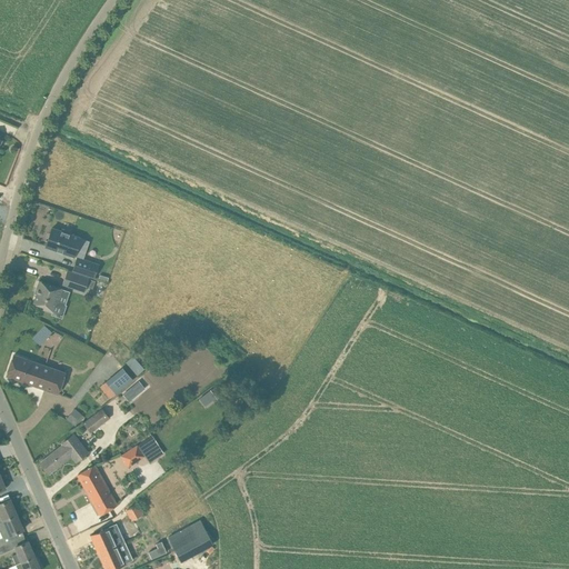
[(75,257),(81,238),(70,235),(70,231),(62,229),(61,231),(52,228),(46,247),(75,257)]
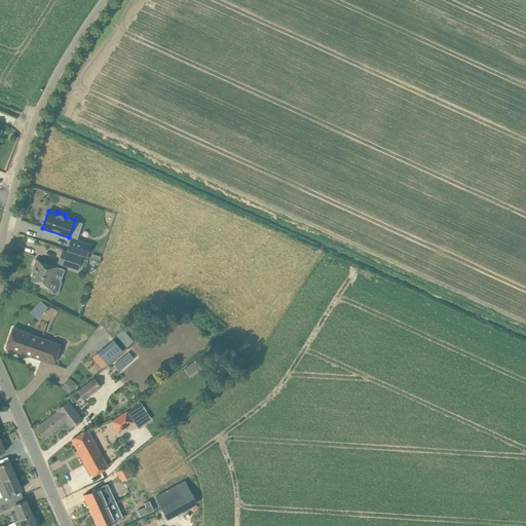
[(91,245),(71,237),(67,250),(87,257),(91,245)]
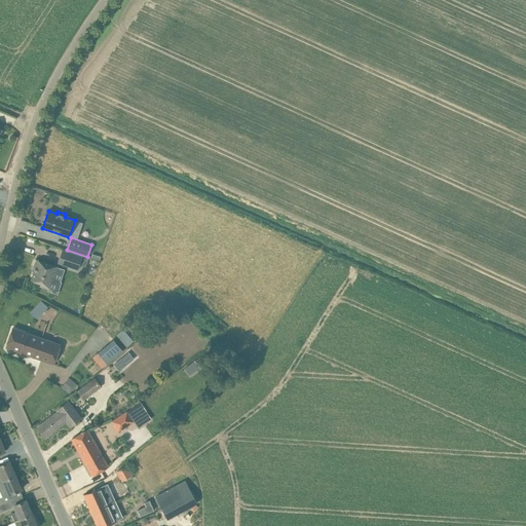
[(63,250),(58,263),(78,270),(79,265),(82,258),(82,257),(63,250)]
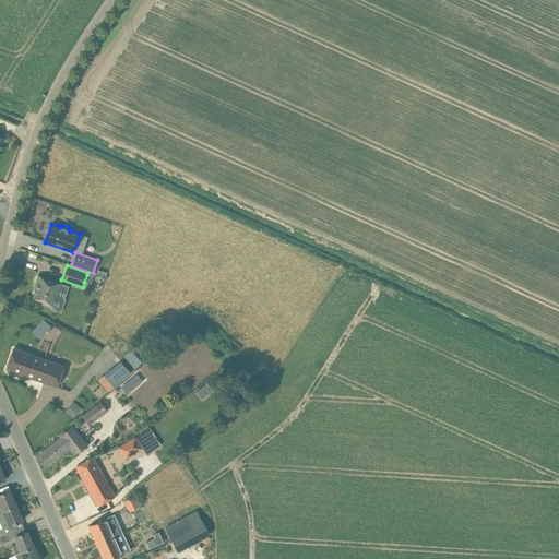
[(87,274),(84,282),(91,284),(94,276),(87,274)]
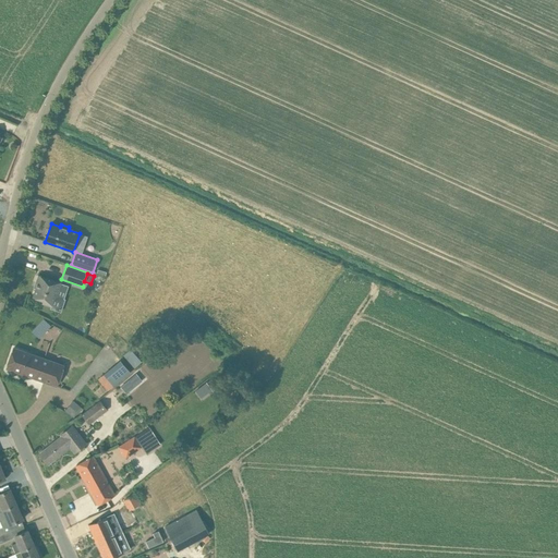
[(62,283),(48,279),(38,275),(36,282),(38,283),(33,296),(44,301),(43,303),(51,306),(56,296),(57,298),(62,283)]
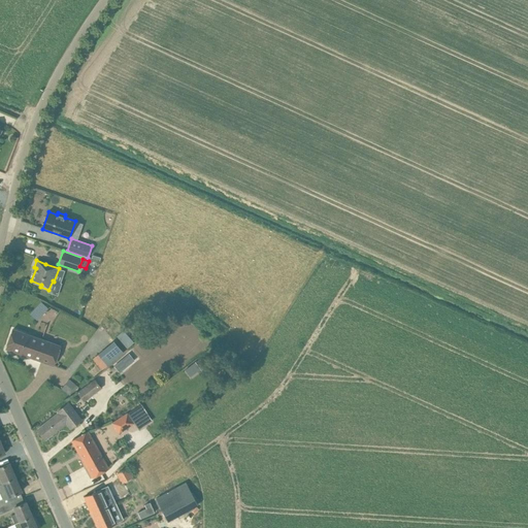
[(51,310),(46,303),(32,312),(37,320),(51,310)]
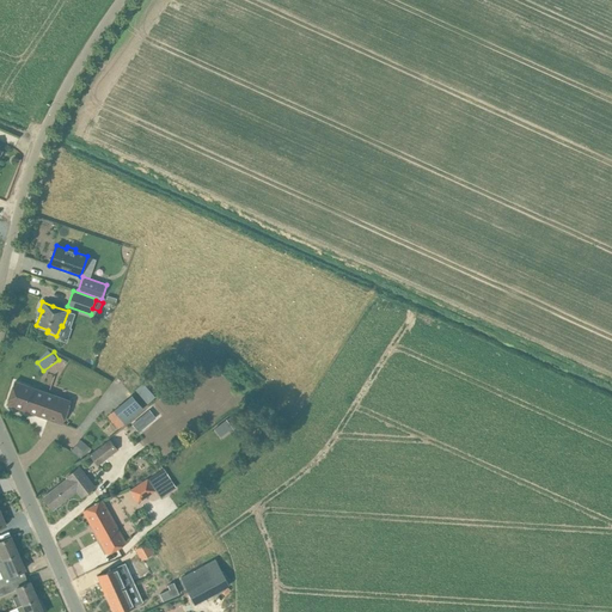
[(69,401),(26,386),(14,381),(7,404),(61,423),(69,401)]
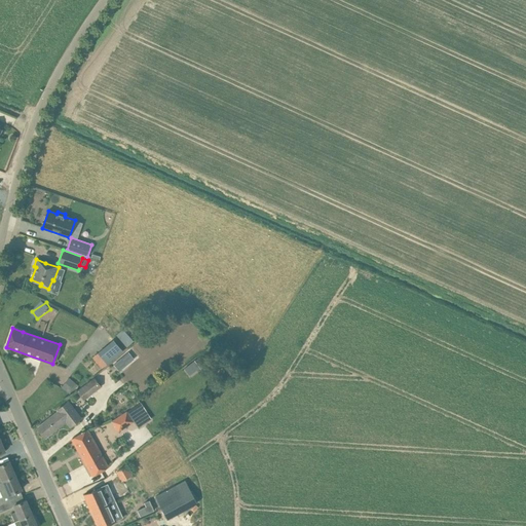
[(134,341),(123,330),(117,335),(126,347),(134,341)]
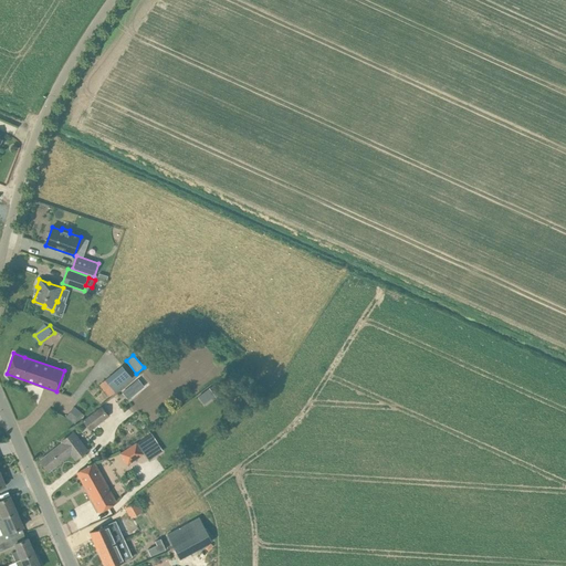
[(123,366),(105,380),(108,384),(115,391),(133,378),(124,368),(123,366)]
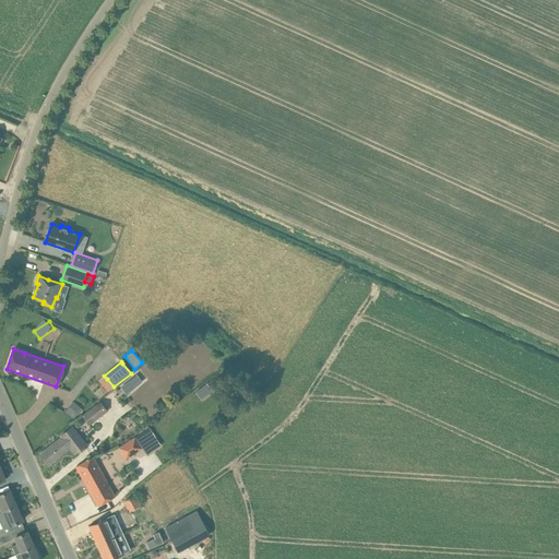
[(137,373),(129,380),(134,388),(143,381),(137,373)]
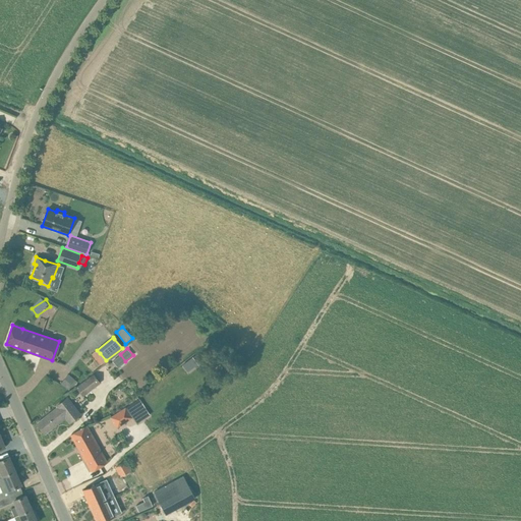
[(192,356),(182,364),(187,371),(198,363),(192,356)]
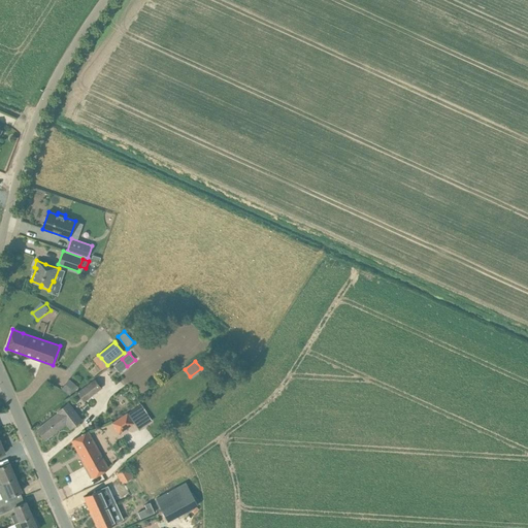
[(85,401),(102,388),(95,378),(77,392),(85,401)]
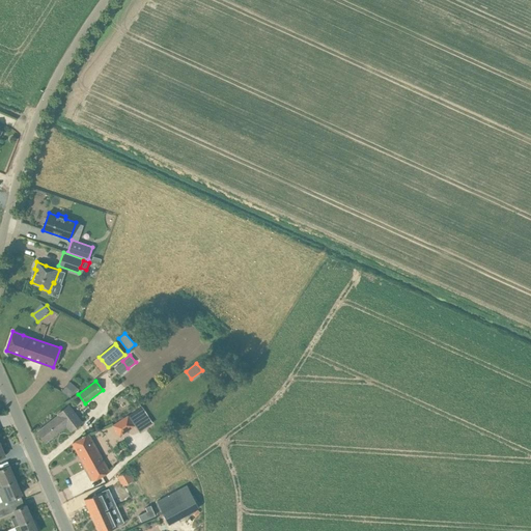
[(78,389),(71,382),(62,390),(70,397),(78,389)]
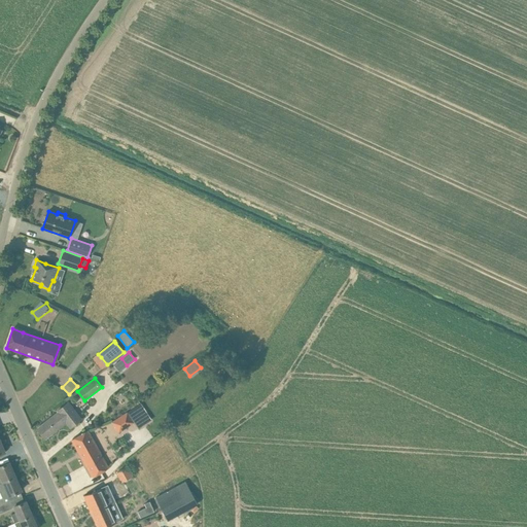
[(68,402),(58,411),(59,412),(37,428),(45,438),(66,422),(70,427),(81,419),(68,402)]
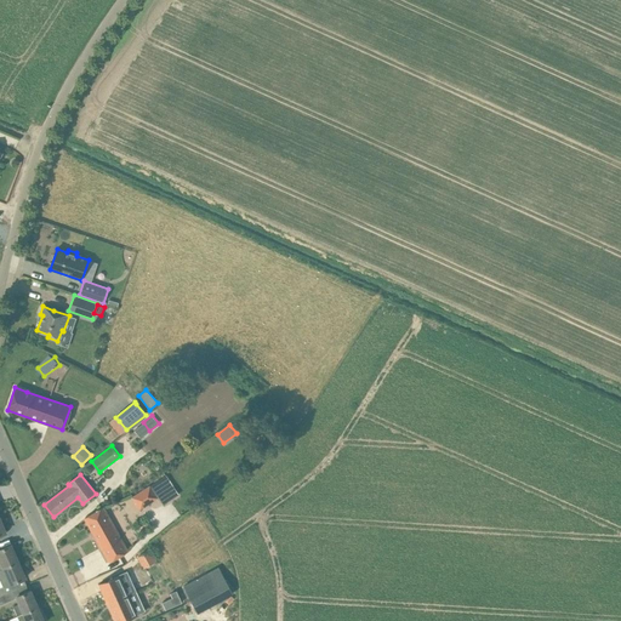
[(160,479),(131,497),(140,510),(158,499),(155,496),(166,490),(160,479)]
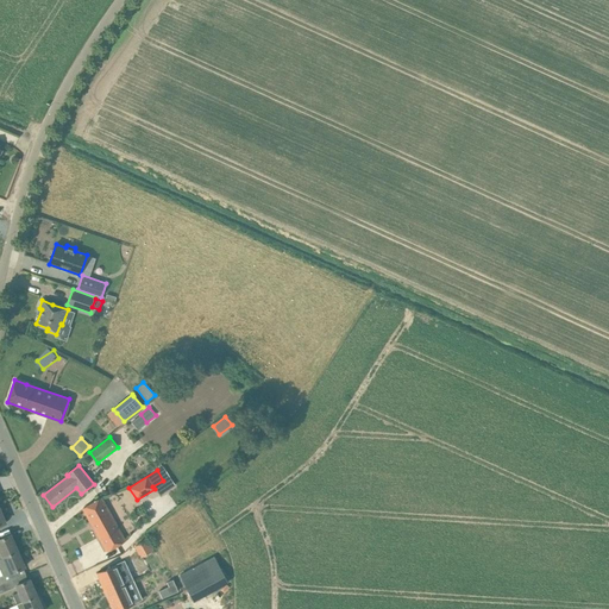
[(101,498),(94,502),(83,508),(107,551),(125,541),(101,498)]
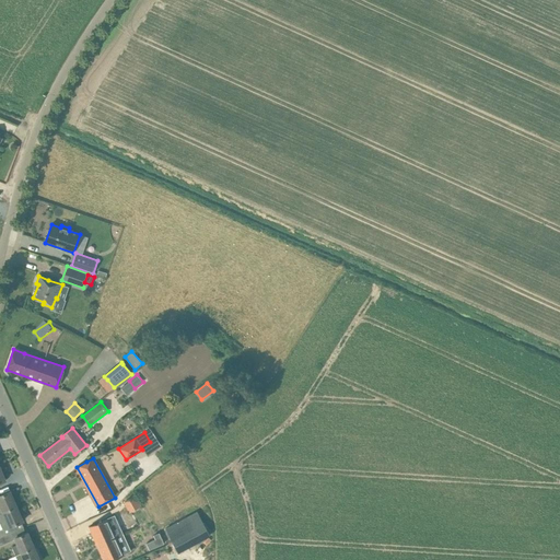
[(0,513),(16,506),(10,491),(0,494),(0,513)]
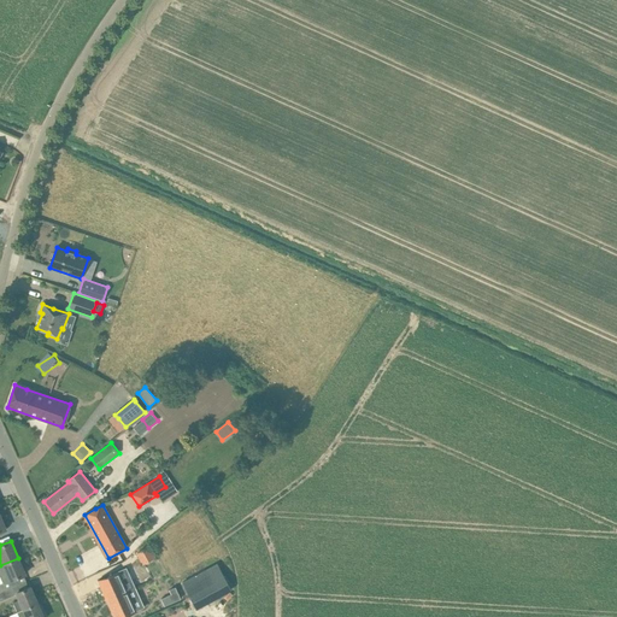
[(150,547),(137,554),(142,564),(154,558),(150,547)]
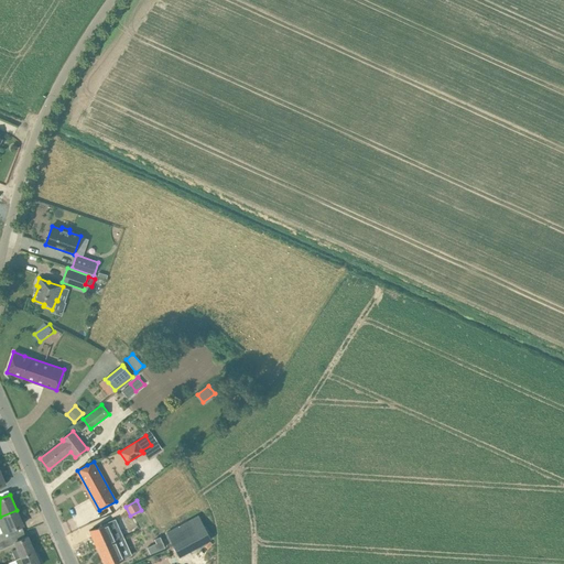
[(23,524),(17,510),(0,517),(0,525),(2,531),(0,531),(0,541),(9,538),(18,534),(14,529),(23,524)]
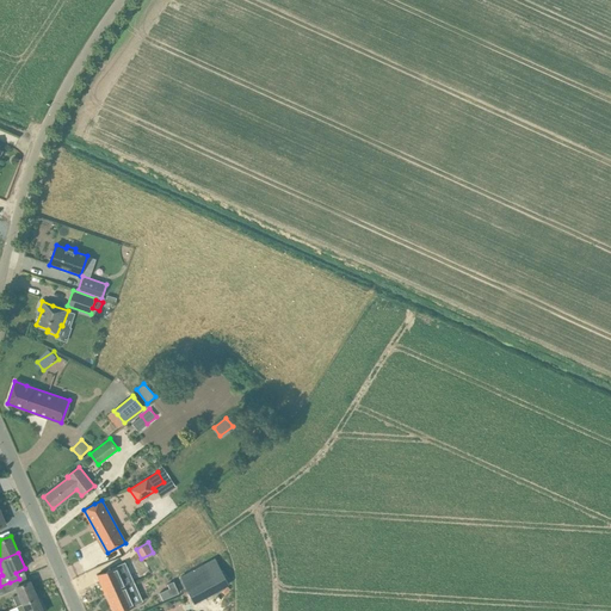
[(193,602),(234,581),(220,554),(179,574),(193,602)]
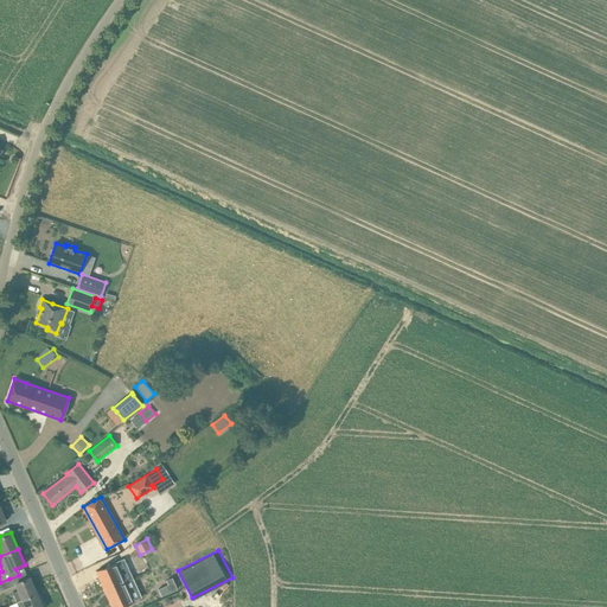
[(125,558),(97,570),(113,606),(119,606),(126,605),(133,601),(142,598),(135,582),(125,558)]
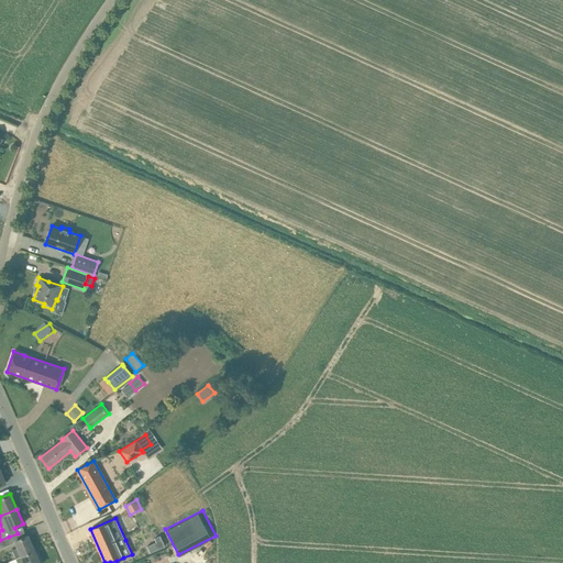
[(13,541),(17,549),(12,550),(15,559),(34,550),(28,536),(13,541)]
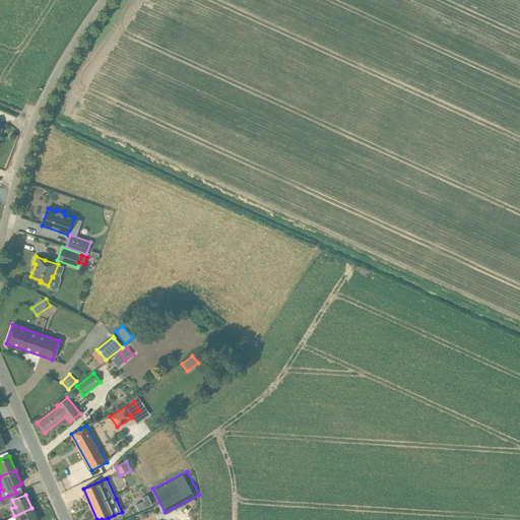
[(144,501),(136,505),(138,511),(152,505),(148,495),(142,498),(144,501)]
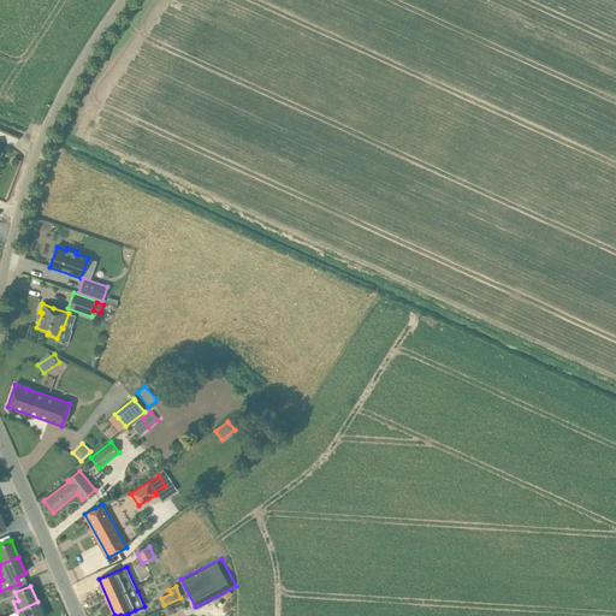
[(0,599),(12,594),(10,587),(0,591),(0,599)]
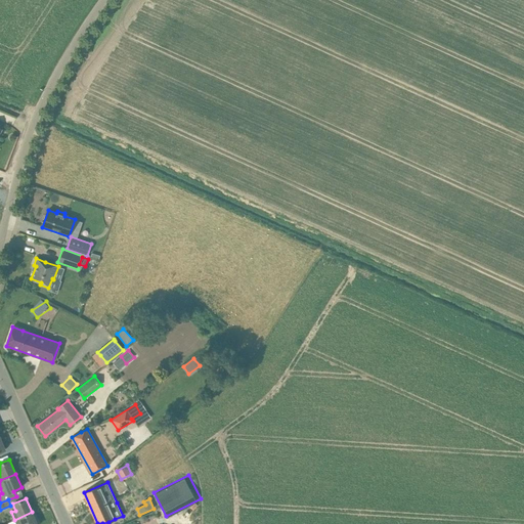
[(36,523),(32,512),(14,520),(16,523),(36,523)]
